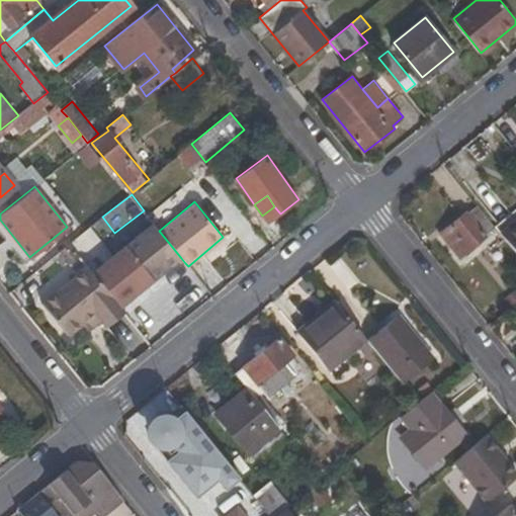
[(459,256),(496,228),(478,204),(441,233),(459,256)]
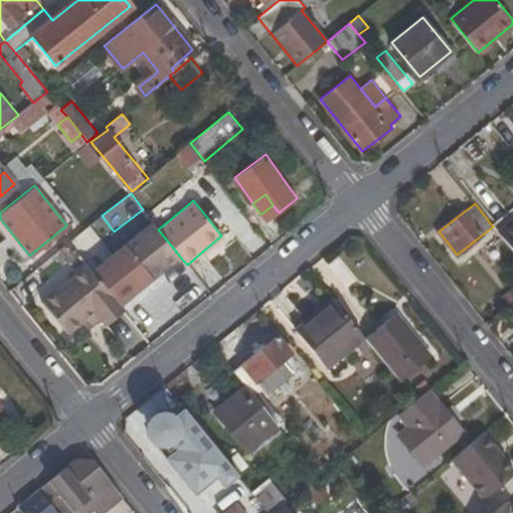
[(93,269),(121,305),(180,257),(158,229),(152,221),(93,269)]
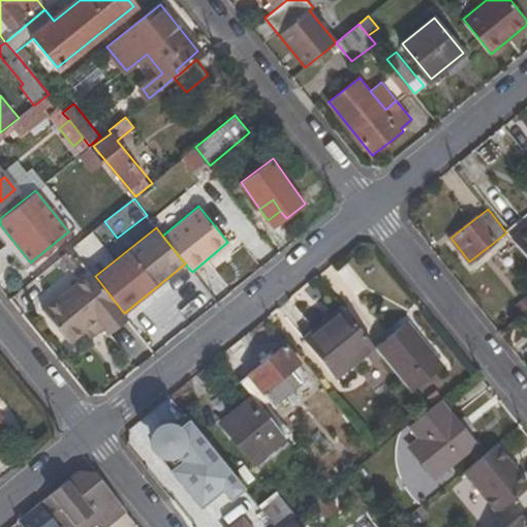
[(526,231),(515,242),(526,257),(526,231)]
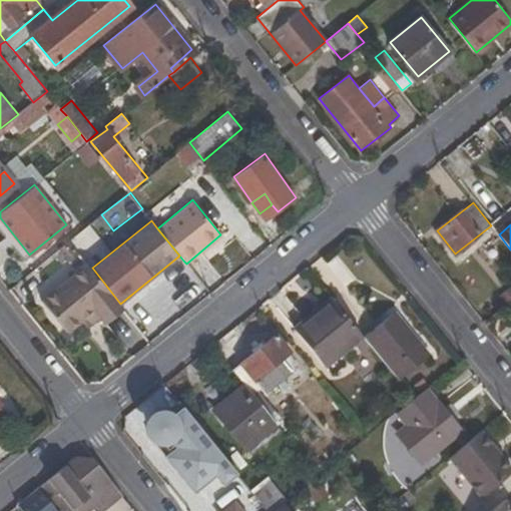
[(194,290),(187,281),(194,275),(186,264),(183,261),(145,292),(156,306),(174,293),(181,301),(194,290)]
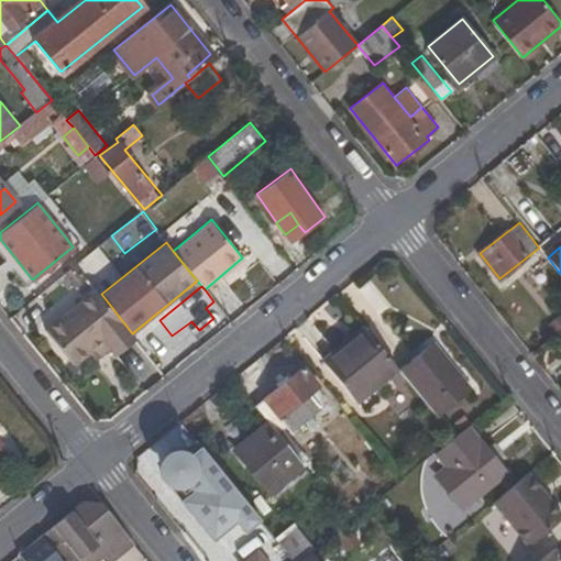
[(113,351),(133,336),(132,333),(101,294),(98,290),(47,330),(75,366),(92,352),(106,341),(113,351)]
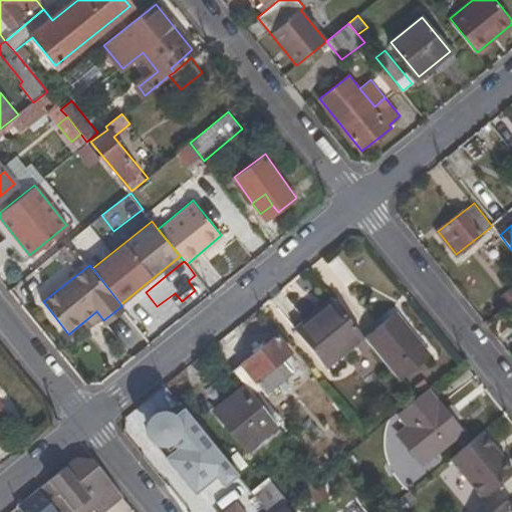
[(500,295),(507,303),(511,299),(511,287),(500,295)]
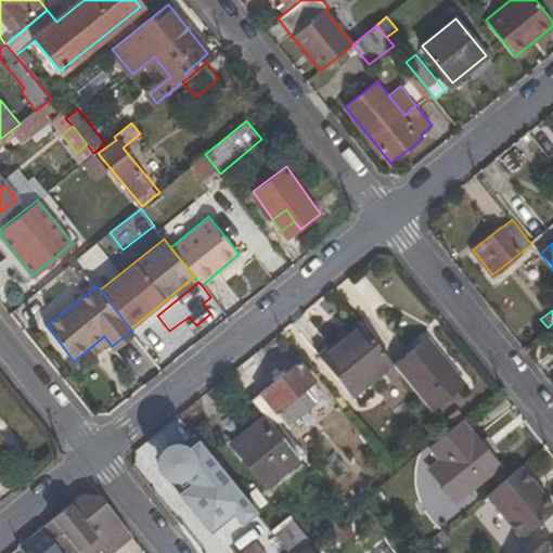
[(319,355),(352,396),(394,363),(360,322),(319,355)]
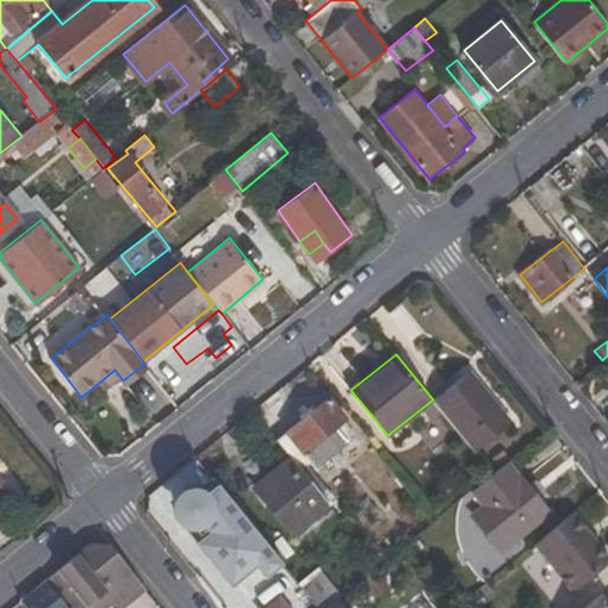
[(123,380),(128,386),(149,370),(147,367),(144,364),(123,380)]
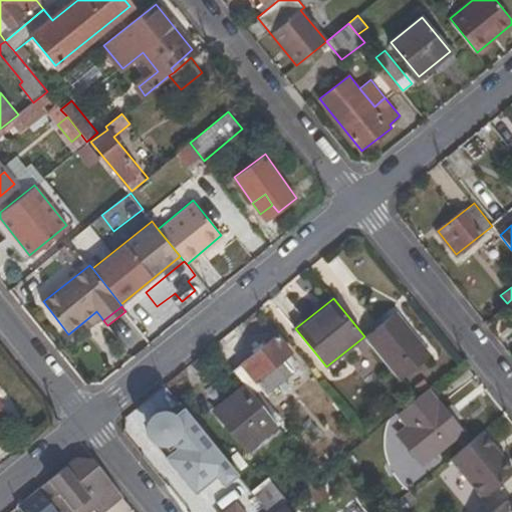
[(84,321),(89,328),(103,320),(96,311),(84,321)]
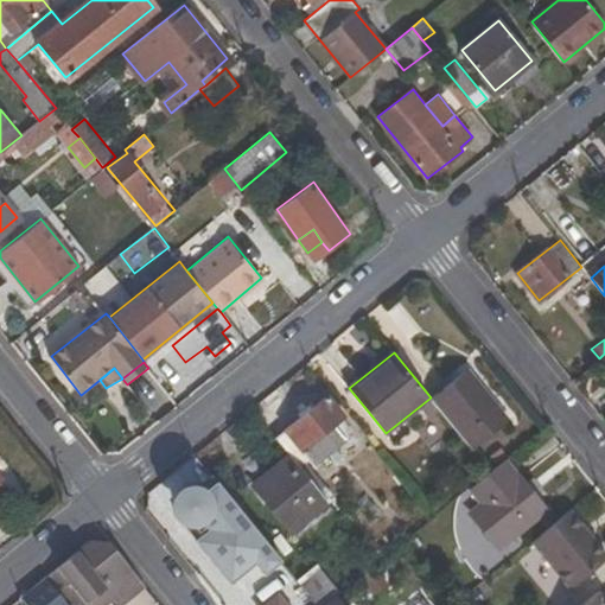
[(509,420),(466,369),(431,397),(473,450),(509,420)]
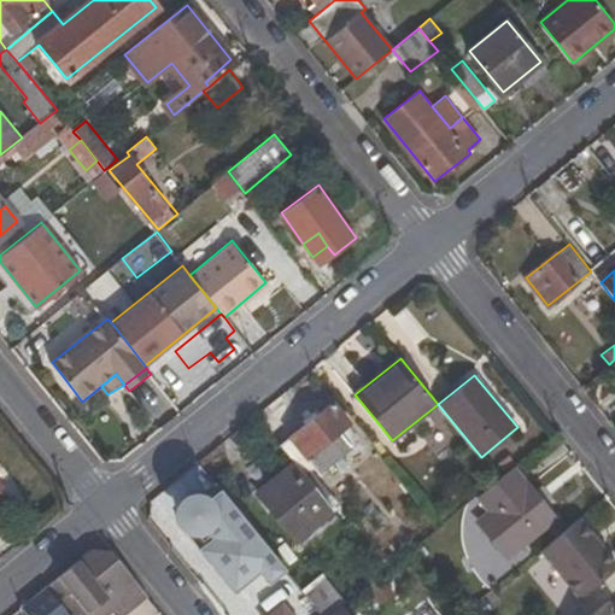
[(353,423),(335,402),(281,445),(296,463),(334,510),(340,505),(317,474),(352,446),(341,433),(353,423)]
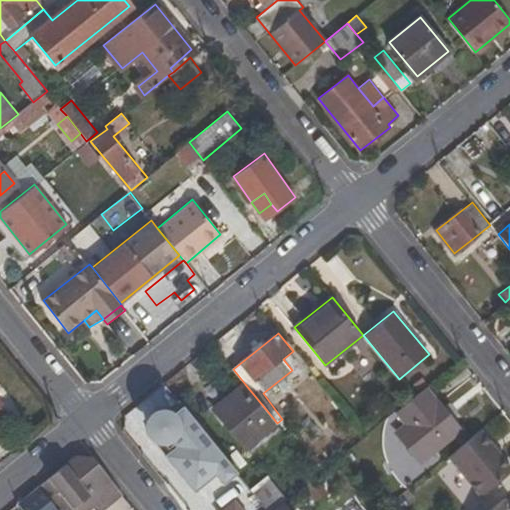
[(247,448),(277,423),(245,384),(227,399),(237,411),(225,421),(247,448)]
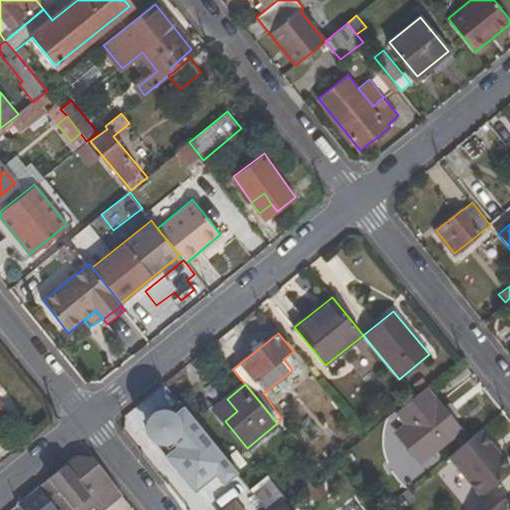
[(422,464),(463,431),(427,386),(413,397),(394,412),(403,424),(395,431),(422,464)]
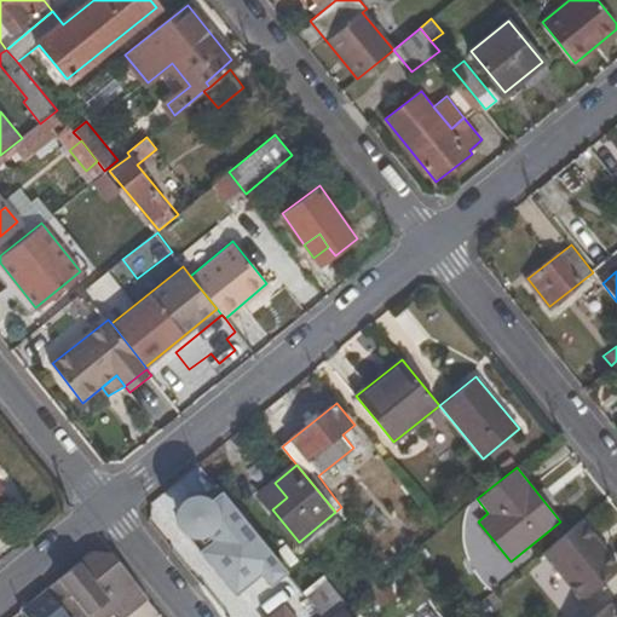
[(275,483),(260,495),(272,509),(287,497),(275,483)]
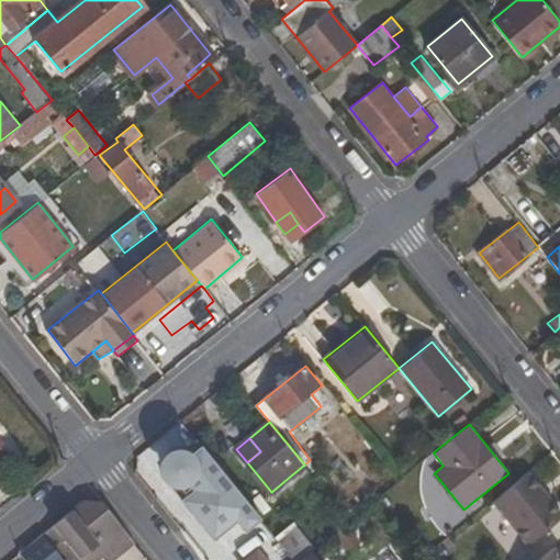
[(170,439),(148,462),(192,504),(214,482),(170,439)]
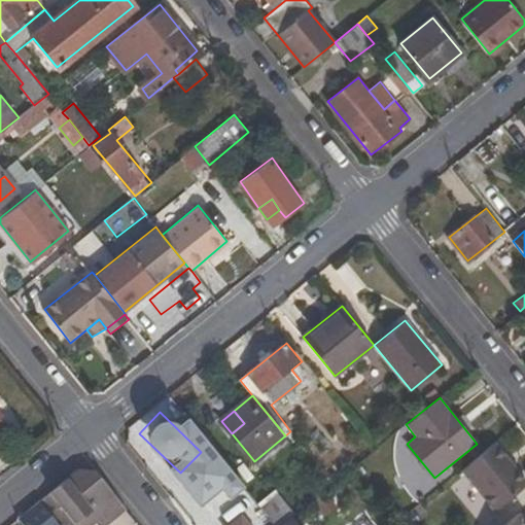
[(524,479),(495,443),(462,469),(495,511),(524,486),(524,479)]
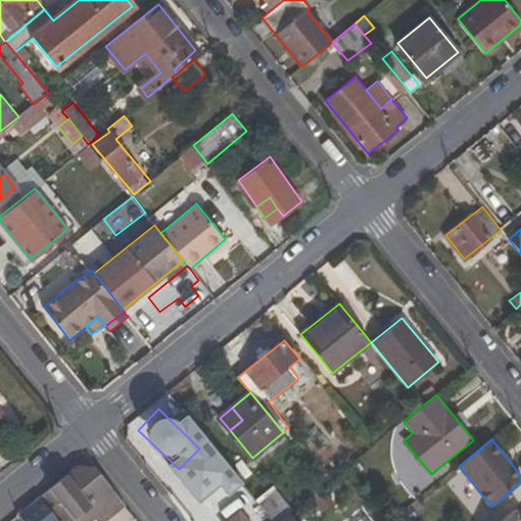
[(105,520),(127,505),(94,464),(79,464),(40,495),(60,520),(87,520),(96,514),(100,520),(105,520)]
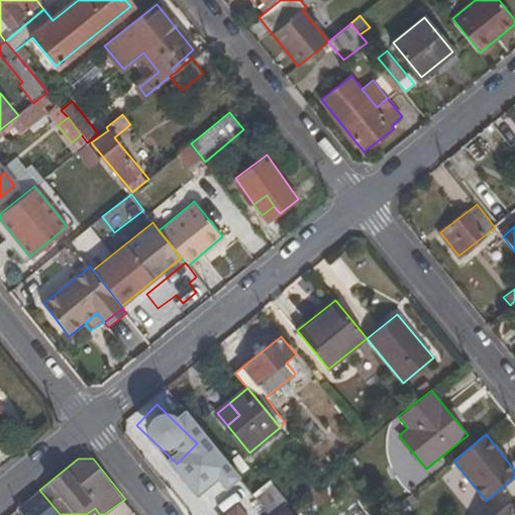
[(303,479),(311,488),(321,479),(314,470),(303,479)]
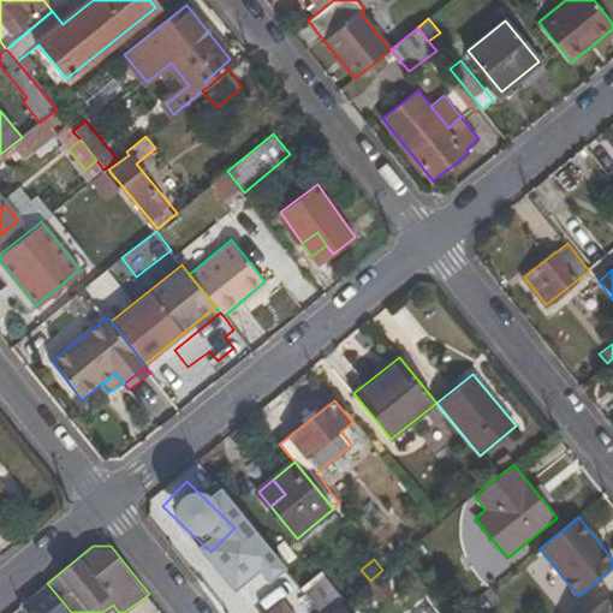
[(329,612),(346,600),(322,570),(302,587),(311,601),(321,612),(329,612)]
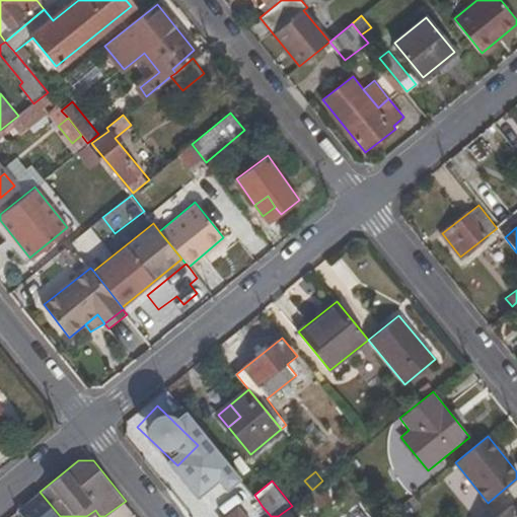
[(23,516),(60,516),(40,492),(18,509),(23,516)]
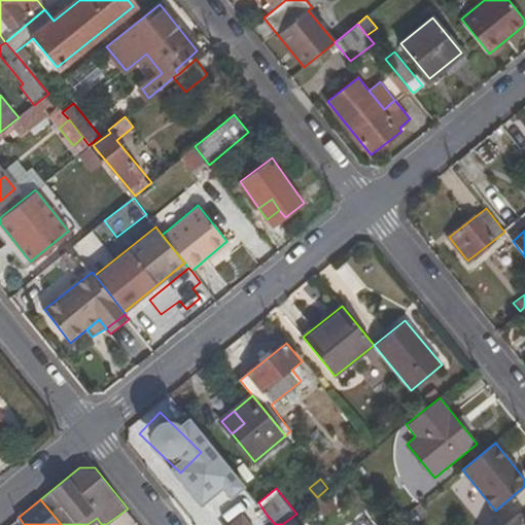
[(132,524),(138,521),(128,509),(106,524),(132,524)]
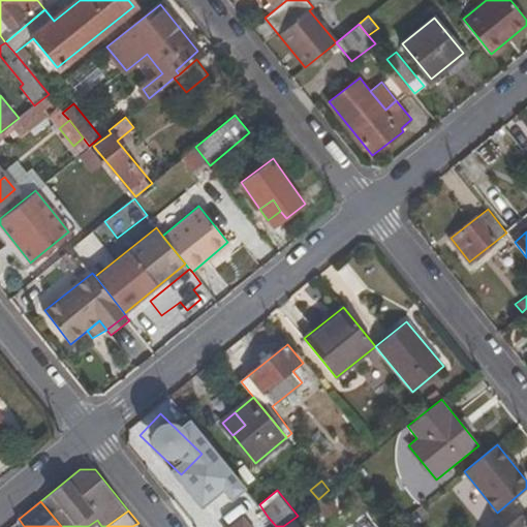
[(526,522),(521,515),(505,526),(526,526),(526,522)]
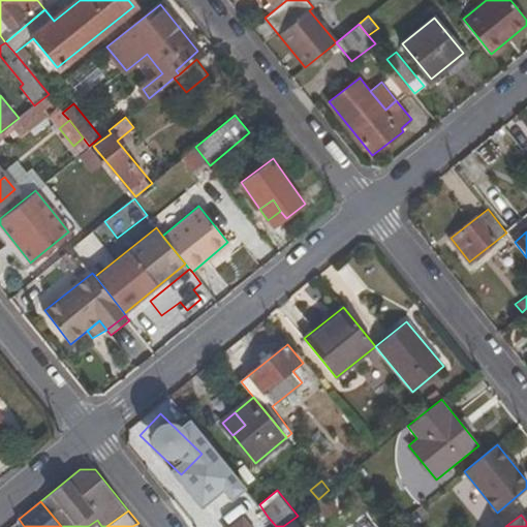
[(250,526),(242,517),(229,526),(250,526)]
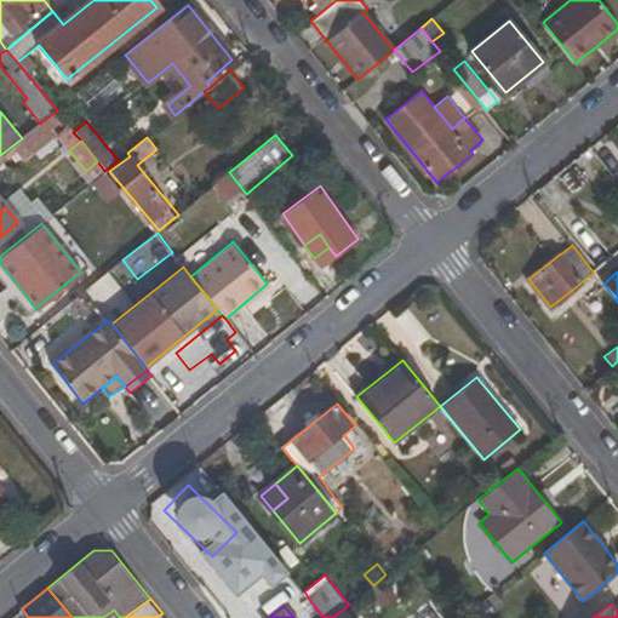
[(305,617),(324,617),(314,606),(303,614),(305,617)]
